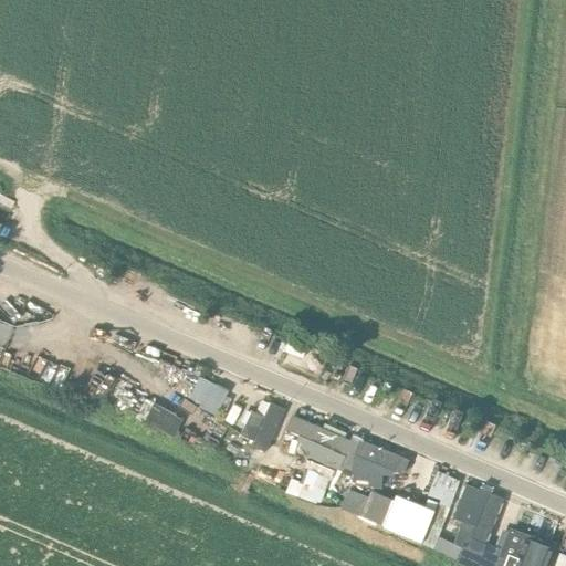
[(202,405),(200,410),(212,416),(224,391),(197,377),(187,397),(202,405)]
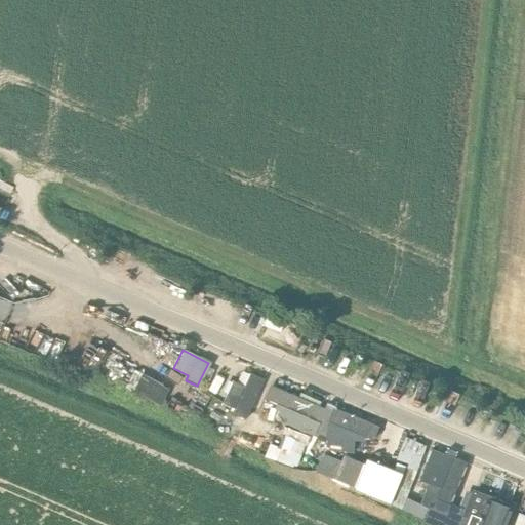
[(221,404),(232,409),(230,414),(244,420),(263,380),(249,373),(248,375),(244,387),(232,381),(221,404)]
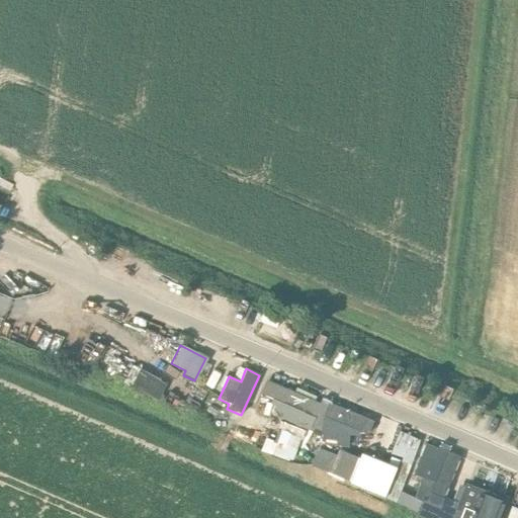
[(140,369),(131,386),(157,401),(166,384),(140,369)]
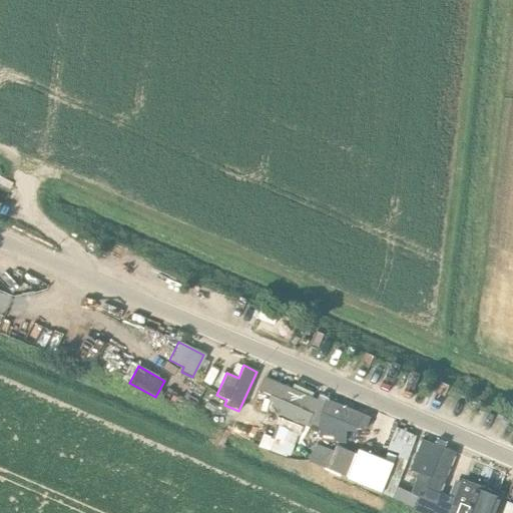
[(268,394),(266,399),(263,398),(260,410),(265,412),(269,401),(274,408),(273,412),(305,426),(295,443),(299,446),(308,430),(309,429),(316,400),(263,377),(257,390),(268,394)]
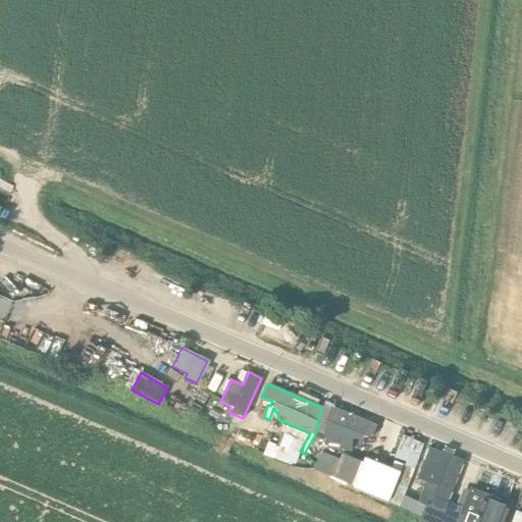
[(187,413),(199,389),(188,384),(176,407),(187,413)]
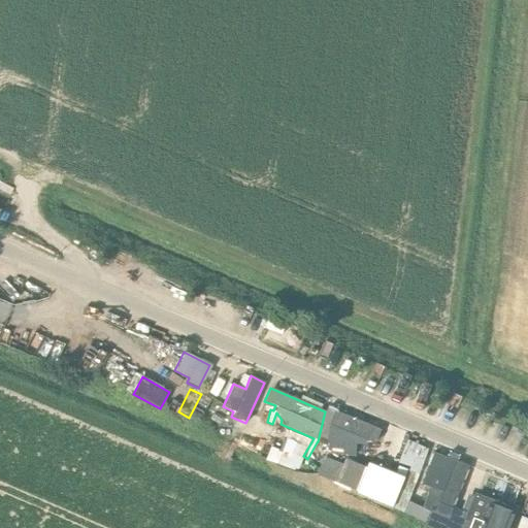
[(328,406),(325,411),(318,441),(317,442),(326,446),(325,453),(354,456),(355,444),(364,444),(365,440),(374,443),(380,430),(335,411),(336,410),(328,406)]
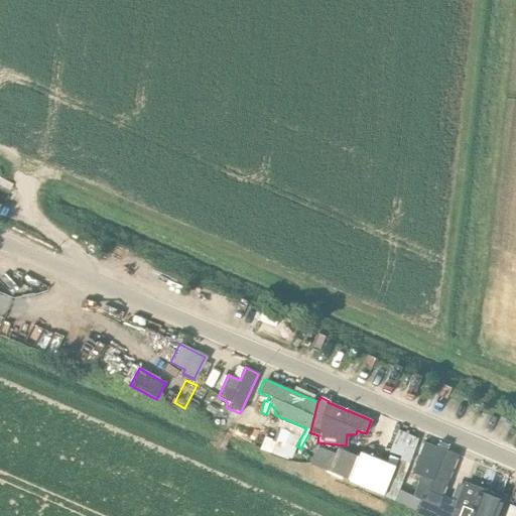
[(302,429),(278,419),(272,439),(263,436),(258,448),(286,460),(287,458),(291,458),(297,438),(299,438),(302,429)]
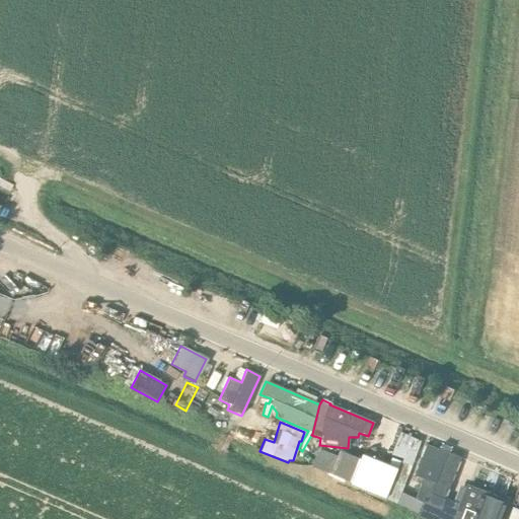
[(384,499),(395,504),(400,493),(420,441),(398,432),(389,454),(401,458),(400,462),(384,499)]
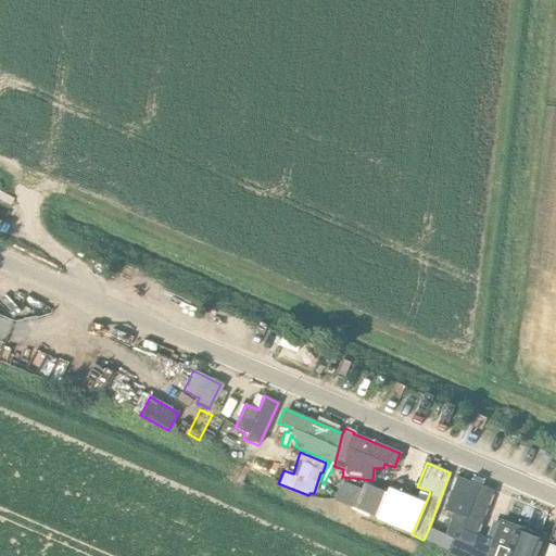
[(443,533),(453,536),(452,539),(447,551),(446,555),(449,555),(487,555),(491,548),(487,546),(490,539),(476,532),(492,490),(480,484),(482,479),(471,475),(469,481),(454,476),(442,508),(451,512),(443,533)]
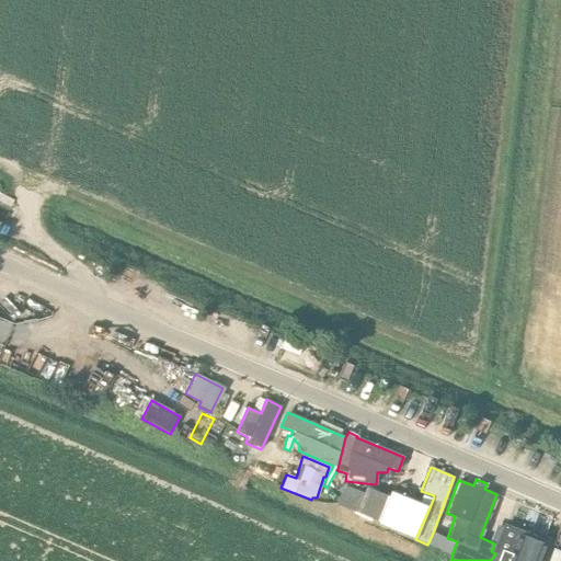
[(343,485),(335,503),(355,512),(354,514),(376,522),(415,539),(433,500),(421,494),(419,502),(388,490),(387,495),(364,485),(362,492),(343,485)]
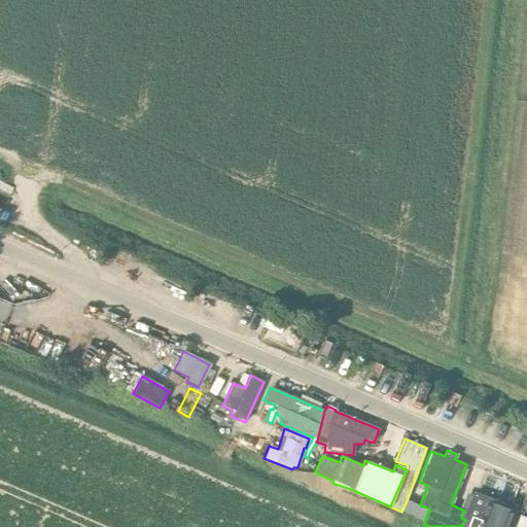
[(407,500),(401,512),(424,522),(428,511),(407,500)]
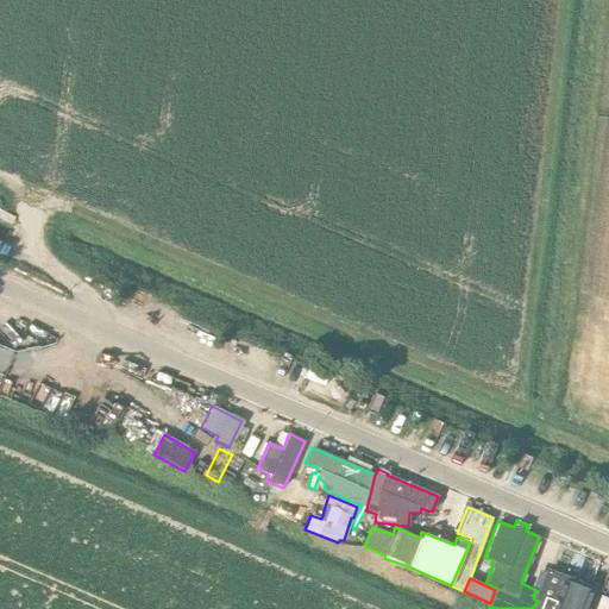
[(608,608),(608,598),(600,594),(594,608),(608,608)]
